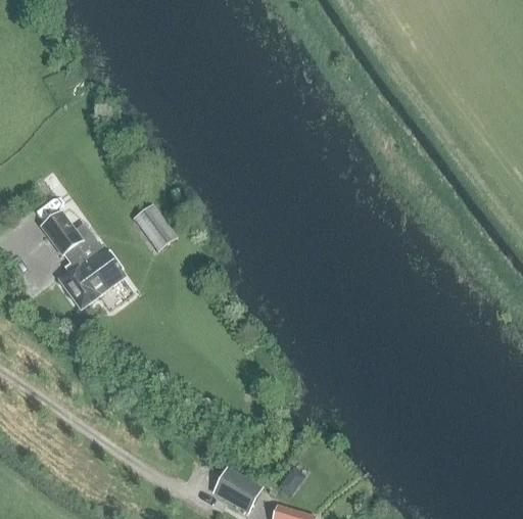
[(137,217),(160,249),(178,237),(153,204),(137,217)]
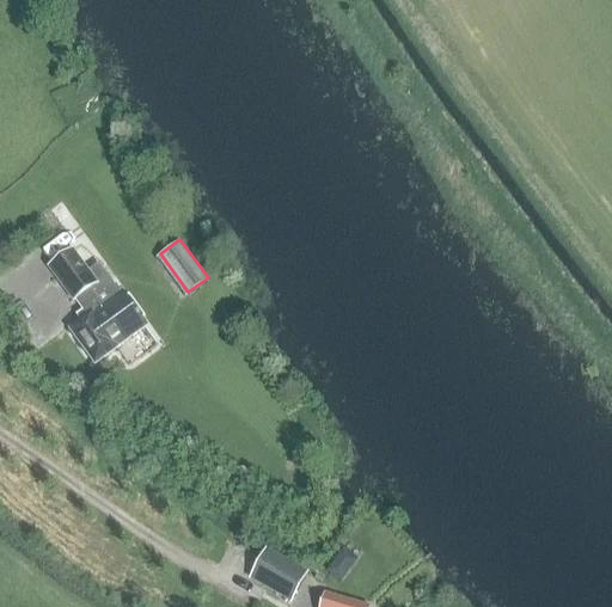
[(98,302),(68,324),(95,360),(116,344),(145,323),(98,261),(89,268),(72,246),(49,264),(72,295),(85,286),(98,302)]
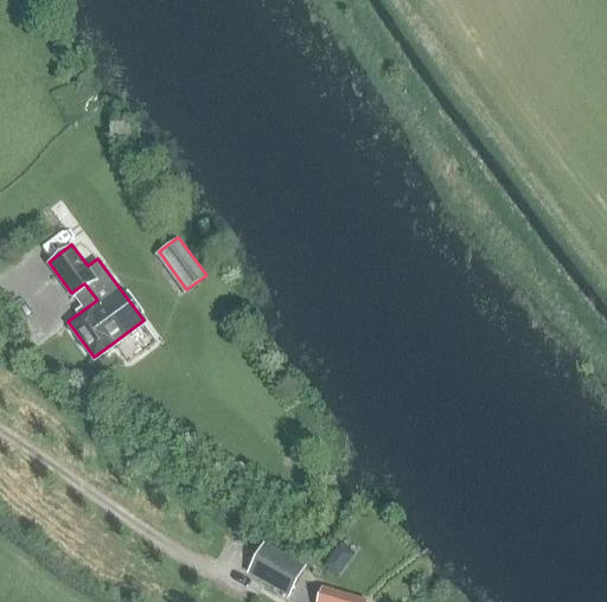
[(250,569),(292,591),(305,567),(263,544),(250,569)]
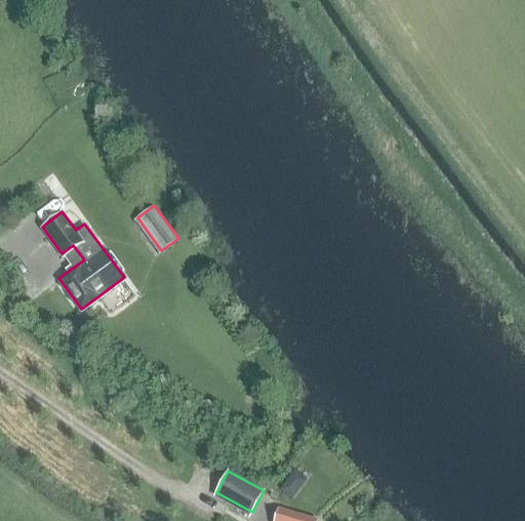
[(279,488),(290,496),(296,486),(286,478),(279,488)]
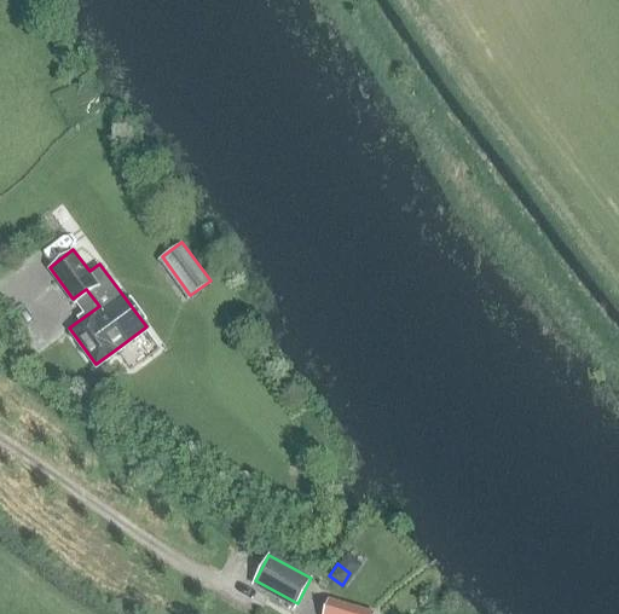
[(374,613),(375,612),(329,597),(324,613),(374,613)]
